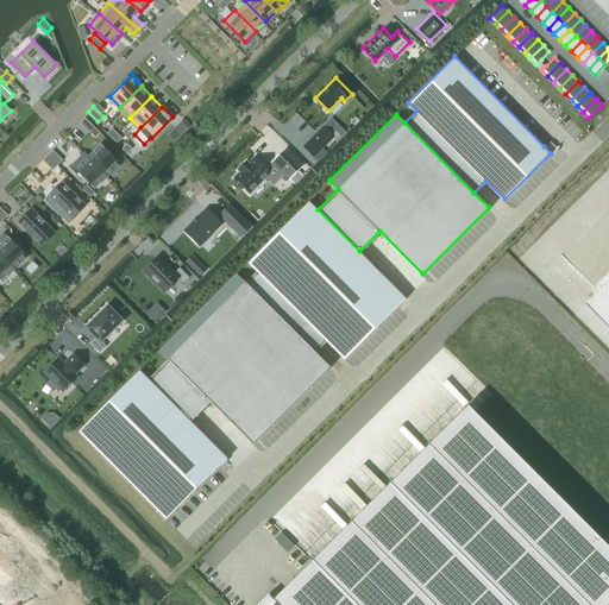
[(85,115),(80,120),(90,130),(95,136),(100,130),(95,125),(85,115)]
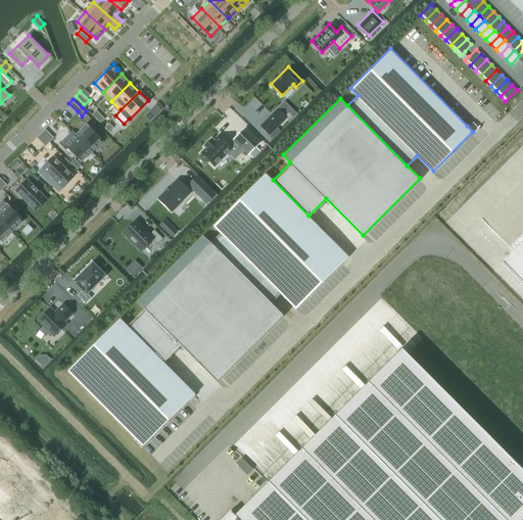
[(156,112),(160,107),(156,102),(151,107),(156,112)]
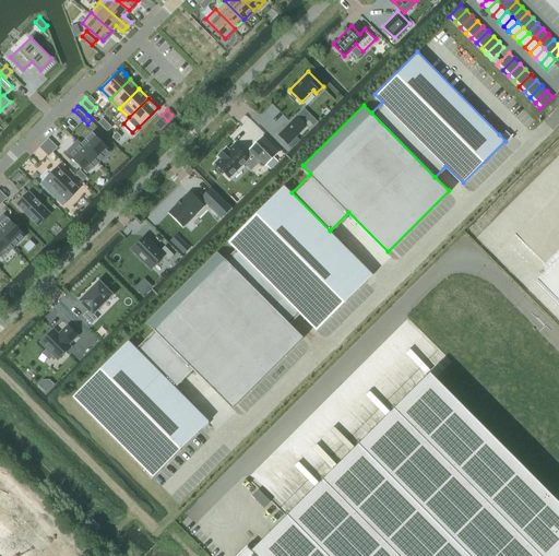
[(297,114),(278,132),(288,141),(307,122),(297,114)]
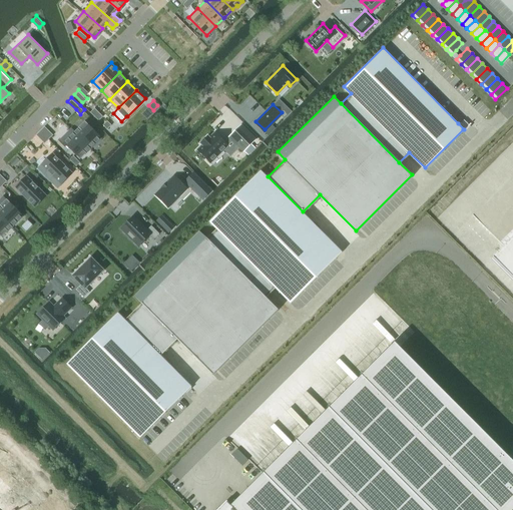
[(94,114),(98,110),(94,105),(90,110),(94,114)]
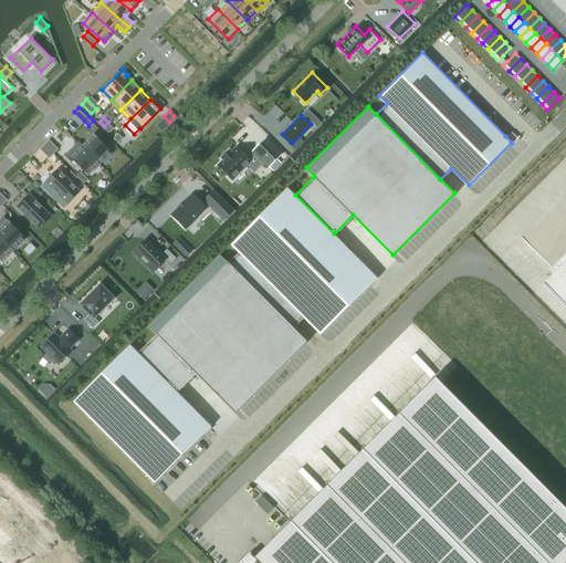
[(114,126),(108,122),(104,126),(108,131),(114,126)]
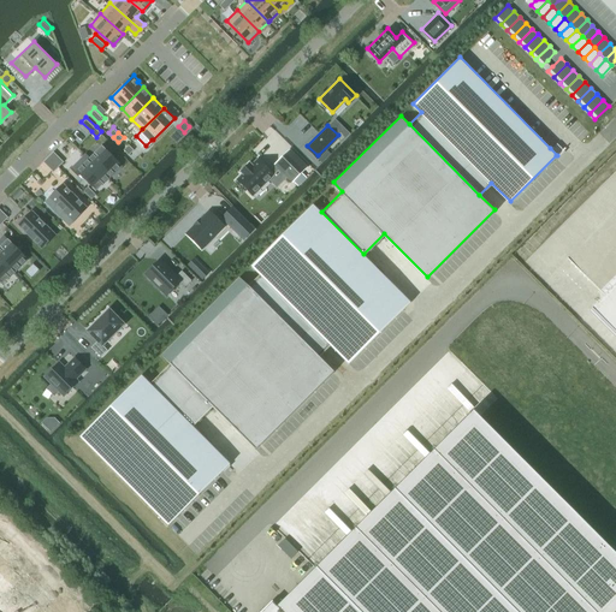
[(129,153),(134,147),(129,142),(124,147),(129,153)]
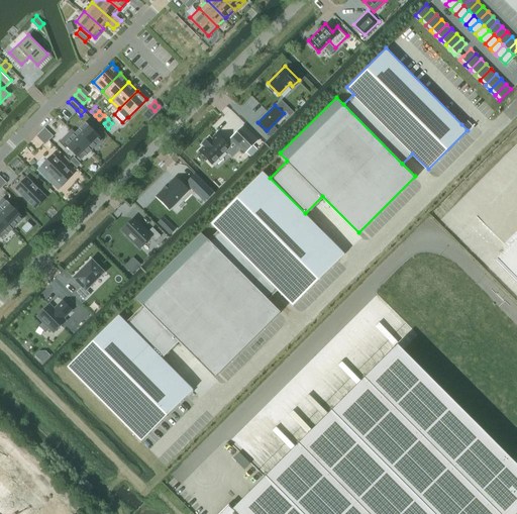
[(91,147),(101,137),(85,121),(75,131),(91,147)]
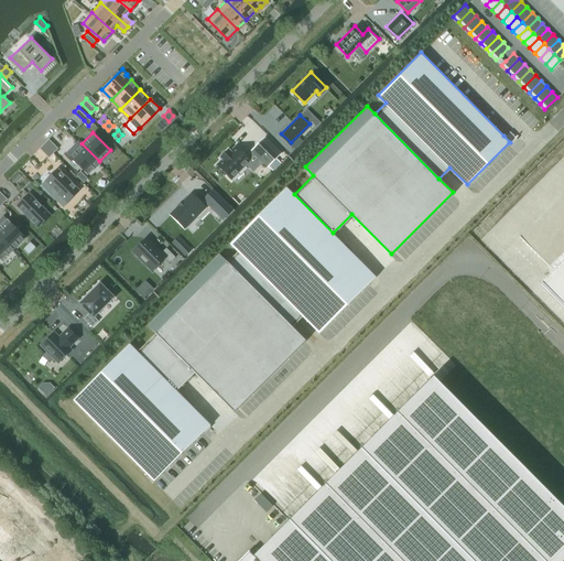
[(266,135),(251,149),(267,164),(268,164),(275,157),(281,150),(266,135)]
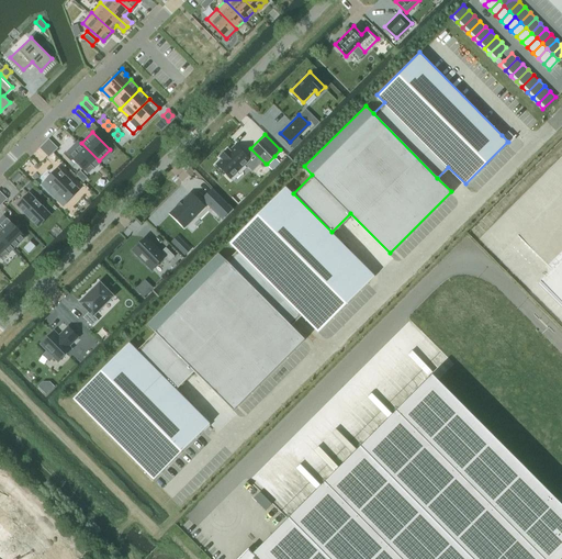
[(54,151),(58,145),(48,136),(44,141),(54,151)]
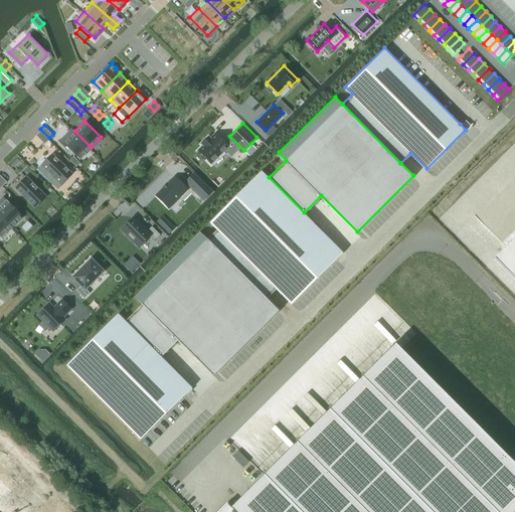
[(91,147),(74,131),(71,128),(61,138),(80,157),(91,147)]
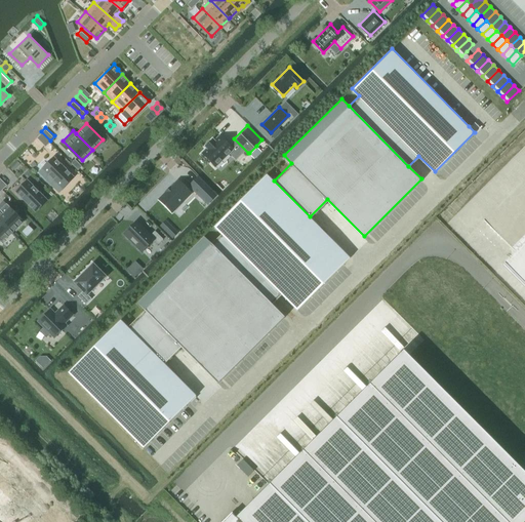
[(45,145),(50,141),(41,131),(37,135),(45,145)]
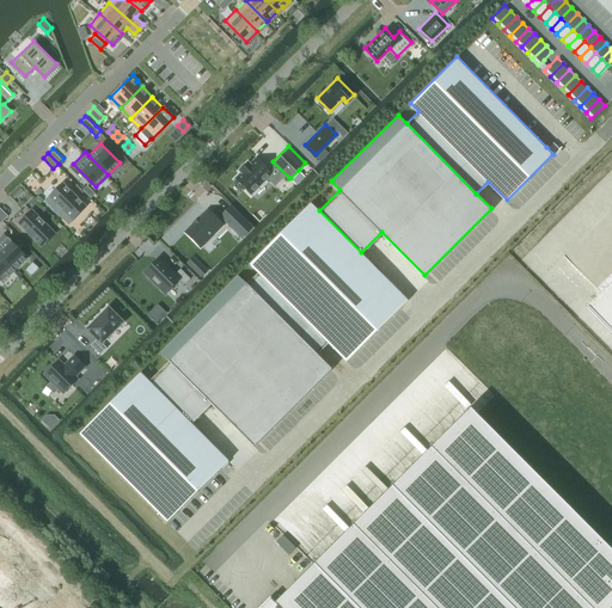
[(251,191),(271,171),(256,155),(250,163),(248,160),(239,169),(242,170),(236,176),(251,191)]
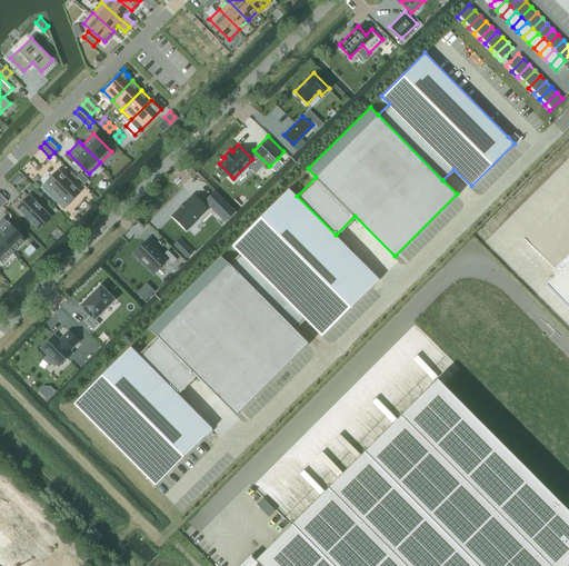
[(278,158),(270,166),(273,169),(281,161),(278,158)]
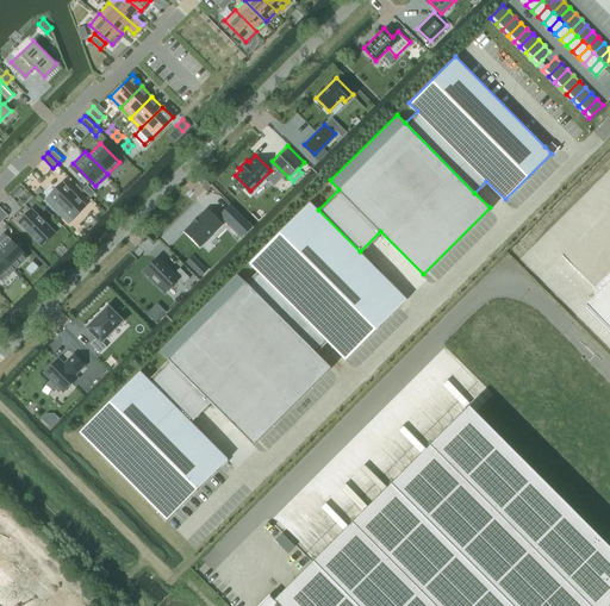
[(68,220),(86,204),(62,180),(49,193),(63,207),(60,211),(68,220)]
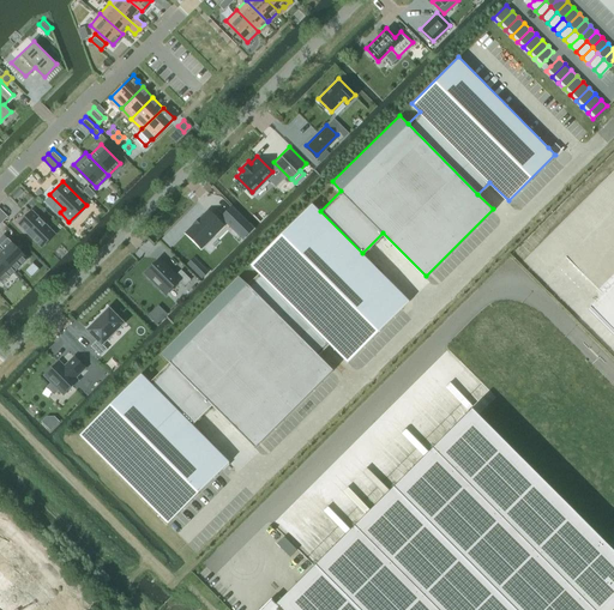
[(19,185),(11,193),(14,197),(23,188),(19,185)]
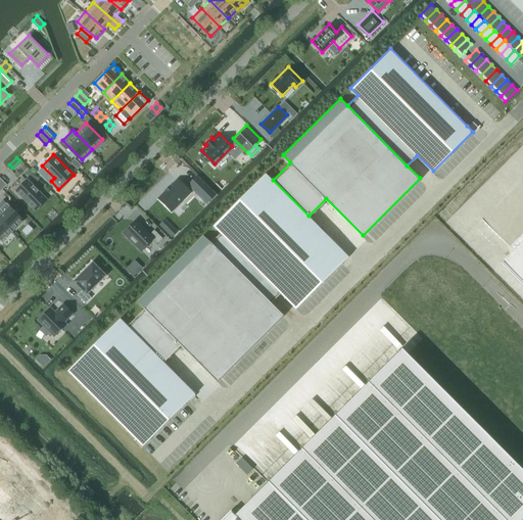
[(221,231),(210,241),(271,301),(281,291),(296,308),(348,255),(308,216),(273,180),(266,173),(214,224),(221,231)]
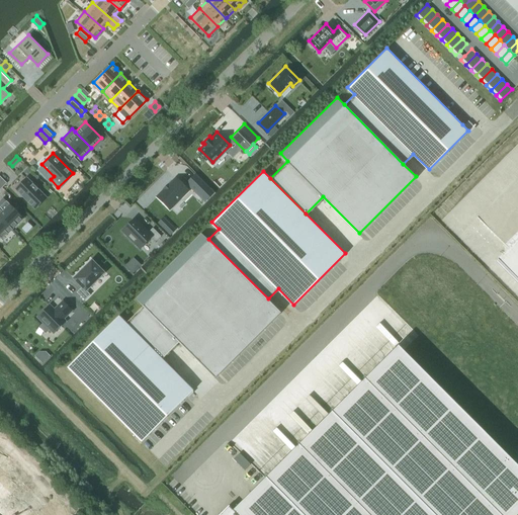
[(195,172),(186,181),(201,195),(209,187),(195,172)]
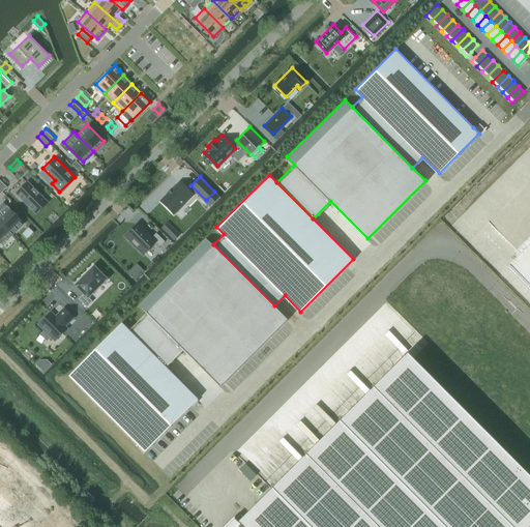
[(174,212),(193,193),(179,179),(172,186),(168,192),(160,199),(174,212)]
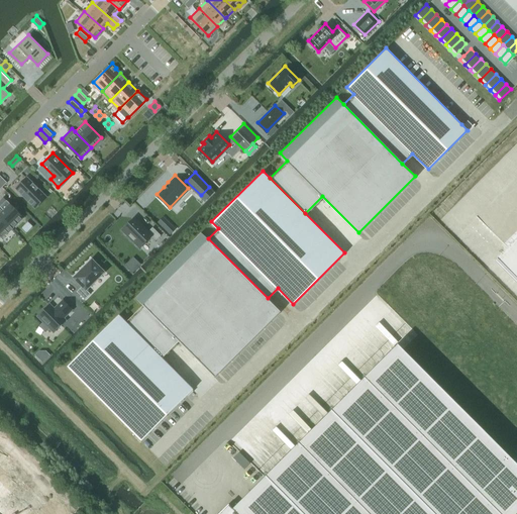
[(35,206),(46,195),(26,176),(16,187),(35,206)]
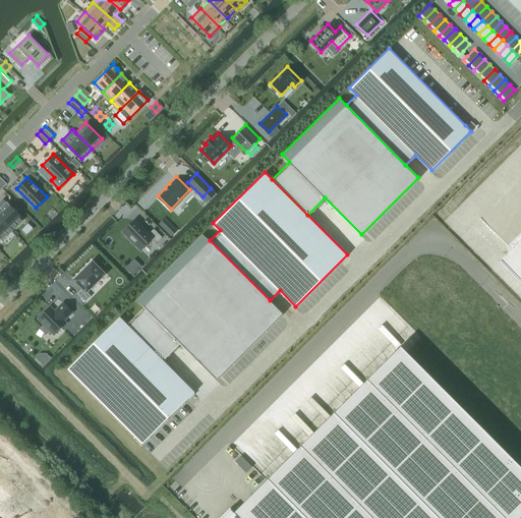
[(0,215),(12,228),(22,218),(3,197),(0,200),(0,215)]
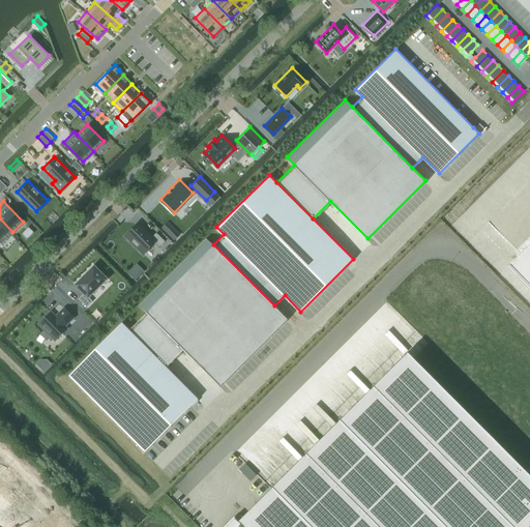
[(153,213),(157,208),(153,204),(148,208),(153,213)]
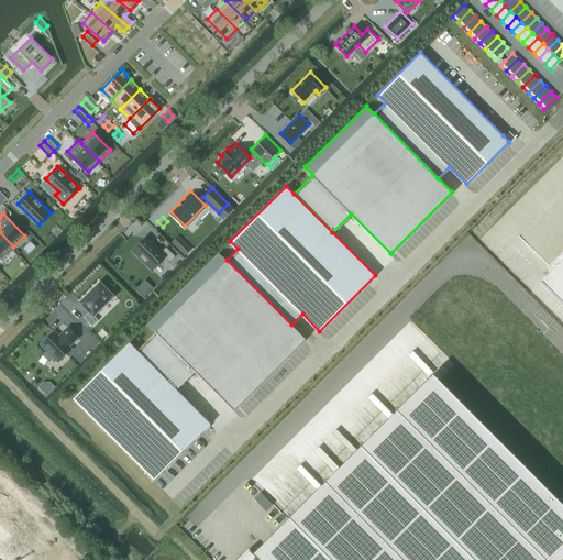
[(0,255),(1,257),(13,246),(0,232),(0,255)]
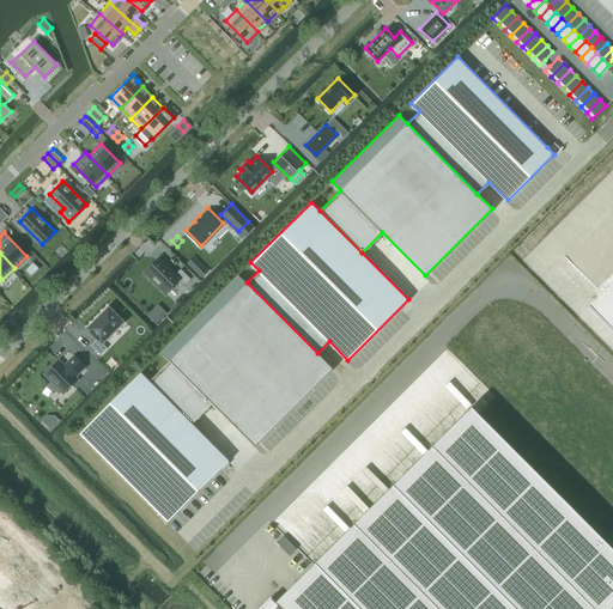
[(194,255),(188,261),(193,266),(199,260),(194,255)]
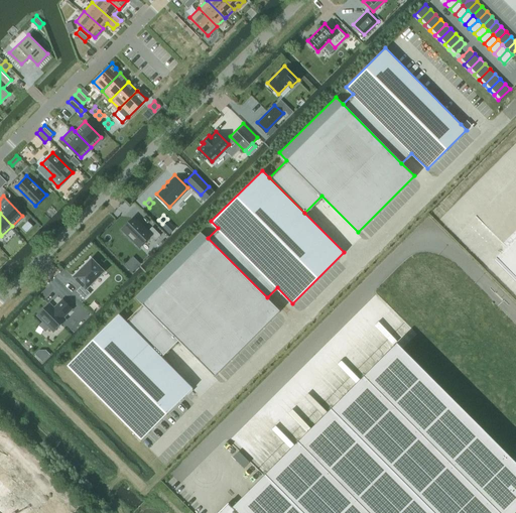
[(152,225),(148,229),(134,216),(122,228),(139,245),(151,233),(155,238),(160,233),(152,225)]
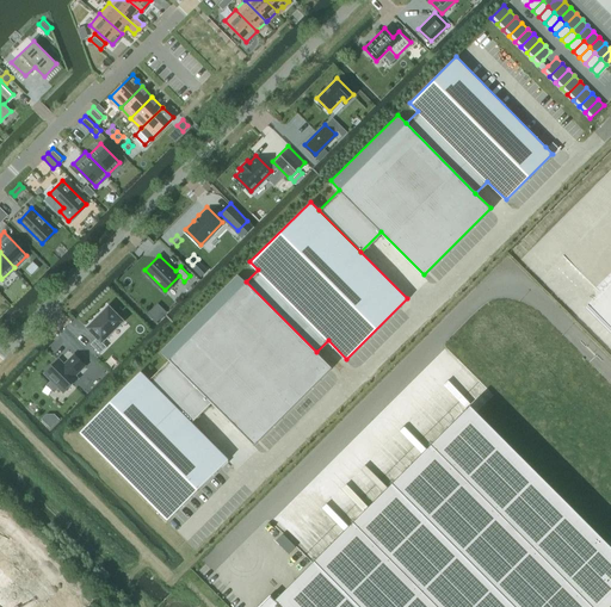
[(238,273),(160,350),(168,359),(211,401),(254,444),(331,367),(316,352),(246,282),(238,273)]
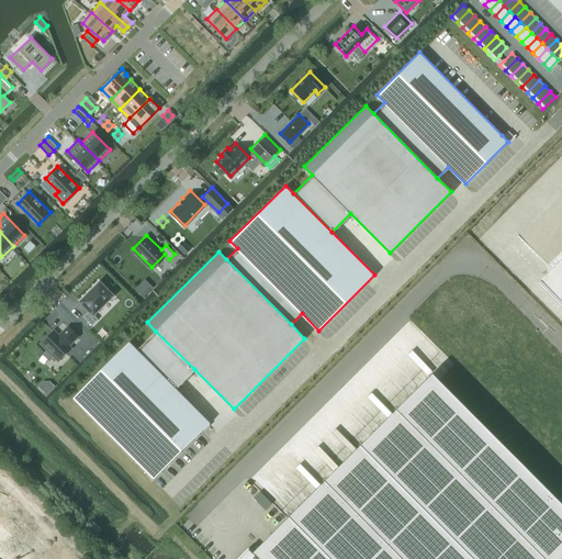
[(561,256),(538,280),(561,303),(561,256)]
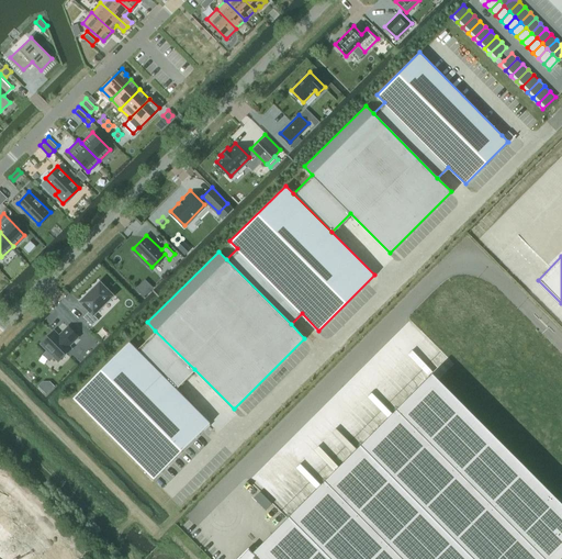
[(100,281),(80,300),(89,309),(83,314),(92,323),(98,317),(93,312),(112,293),(100,281)]
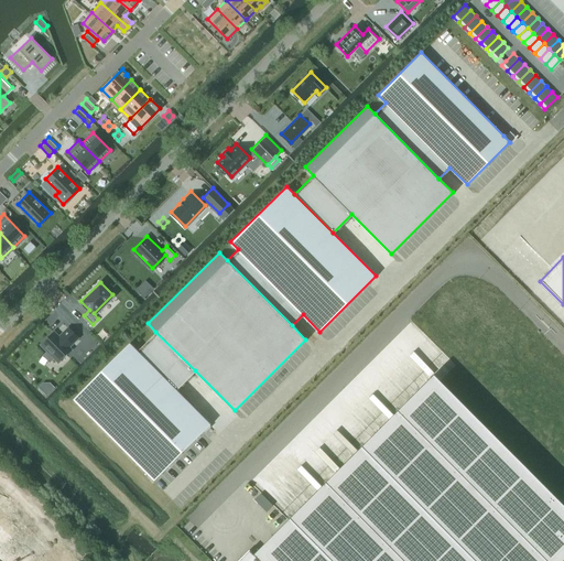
[(68,345),(78,335),(68,325),(61,333),(62,334),(60,335),(54,330),(41,343),(58,360),(72,347),(68,345)]
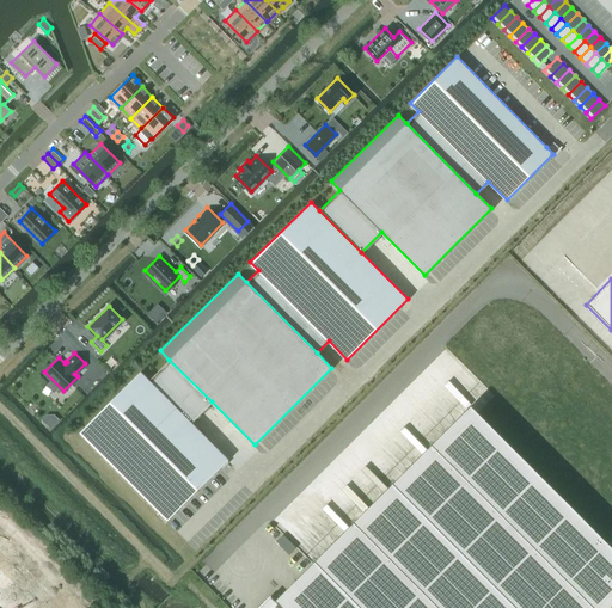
[(140,370),(79,431),(167,520),(228,459),(191,422),(212,401),(169,360),(148,379),(140,370)]
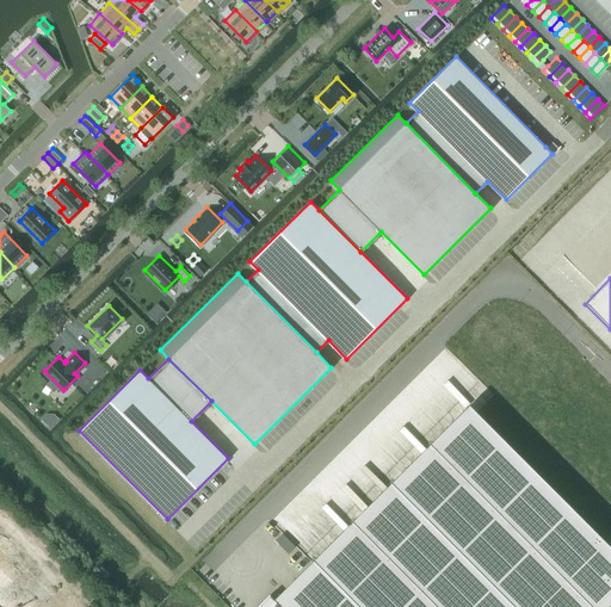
[(270,593),(255,606),(608,606),(610,605),(610,547),(469,406),(294,580),(276,599),(270,593)]
